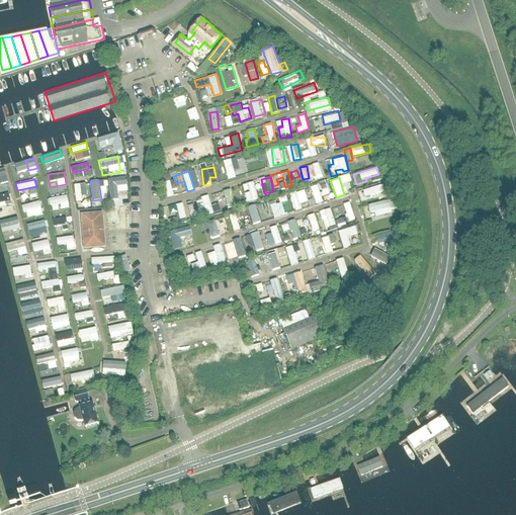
[(123,192),(122,183),(114,184),(114,180),(109,180),(110,193),(123,192)]
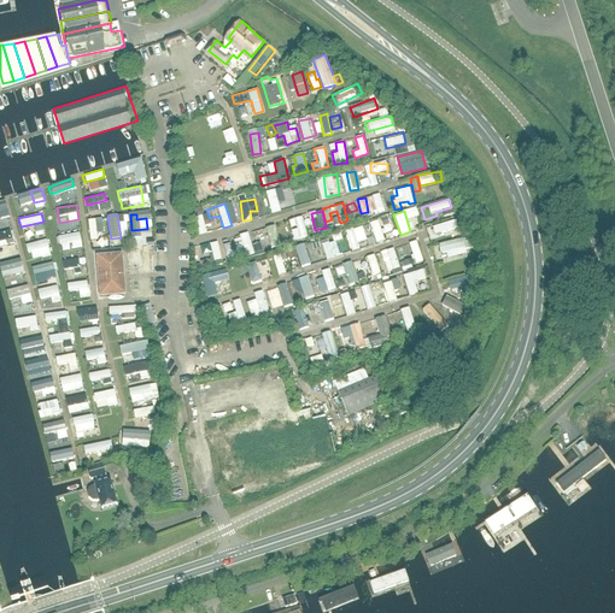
[(194,216),(199,234),(206,233),(203,214),(194,216)]
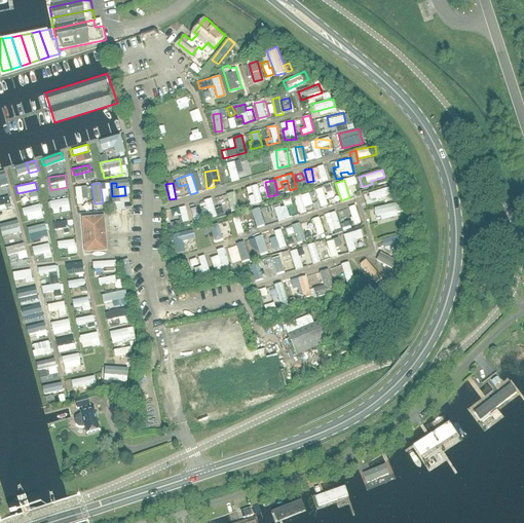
[(259,189),(263,188),(263,183),(250,184),(252,195),(248,195),(249,203),(261,202),(259,189)]
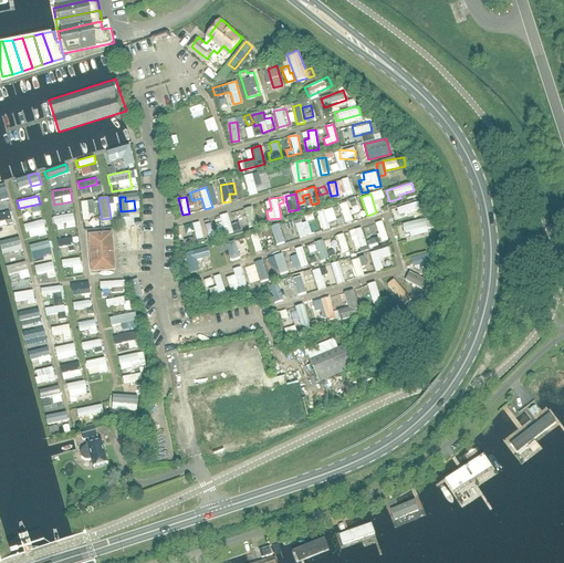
[(81,201),(83,220),(90,219),(89,208),(94,207),(94,199),(81,201)]
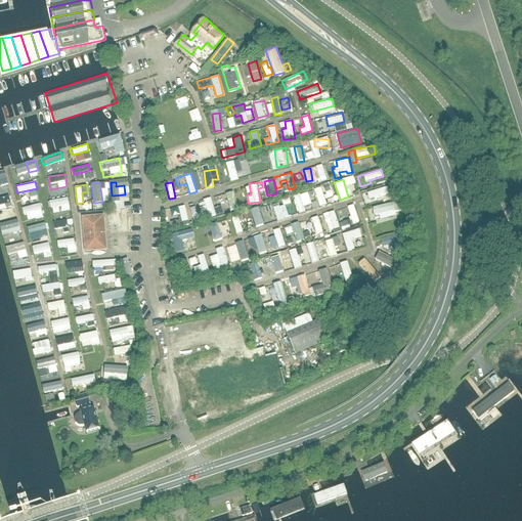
[(321,186),(299,194),(303,207),(307,205),(305,200),(315,196),(319,205),(327,203),(325,201),(334,197),(331,187),(322,190),(321,186)]
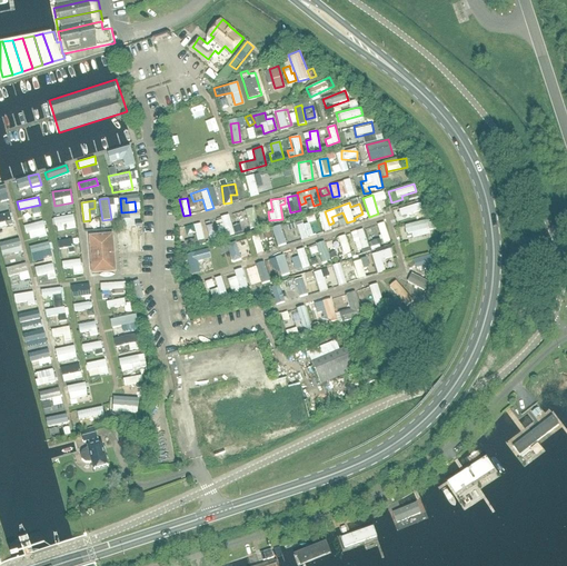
[(427,209),(423,210),(420,202),(395,209),(398,220),(427,211),(427,209)]
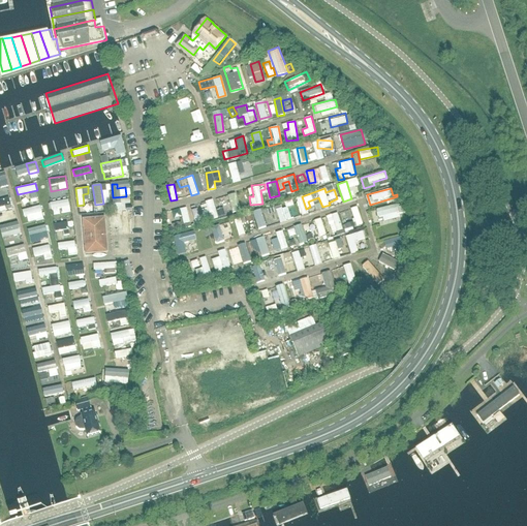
[(236,193),(227,194),(230,210),(239,209),(236,193)]
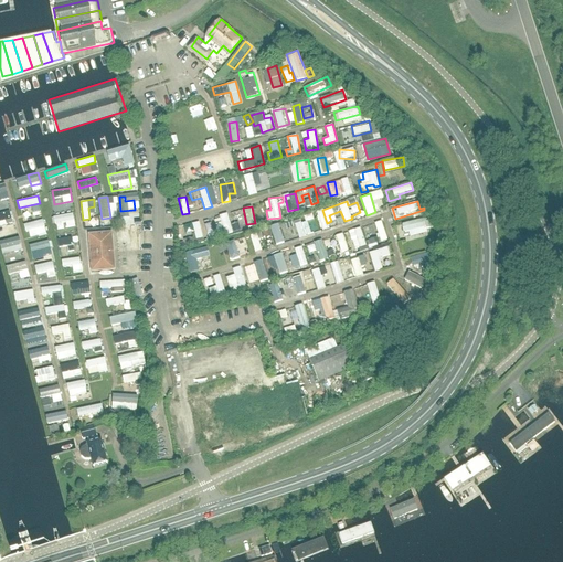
[(315,211),(321,231),(327,229),(321,209),(315,211)]
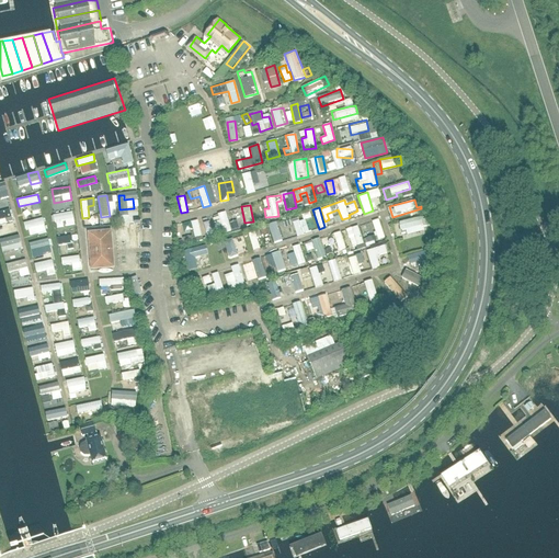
[(72,212),(53,214),(54,226),(73,224),(72,212)]
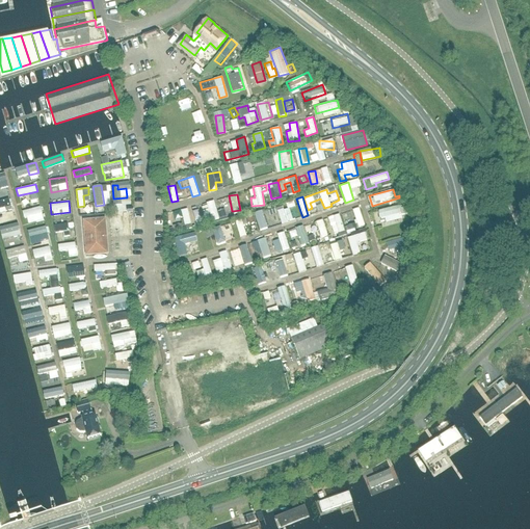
[(203,212),(209,211),(210,219),(218,218),(215,201),(202,204),(203,212)]
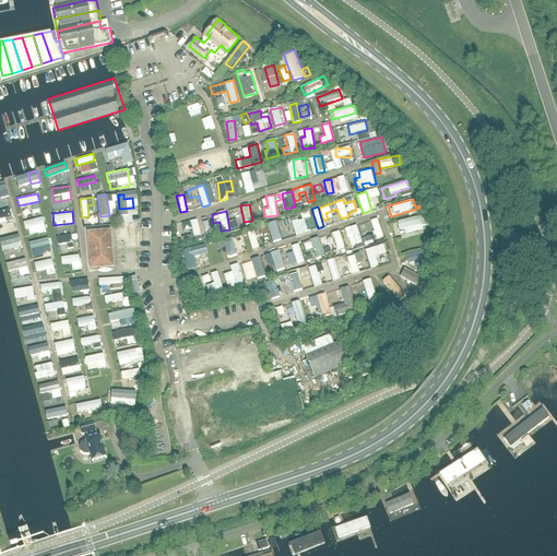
[(396,222),(401,235),(417,229),(416,226),(427,222),(424,213),(396,222)]
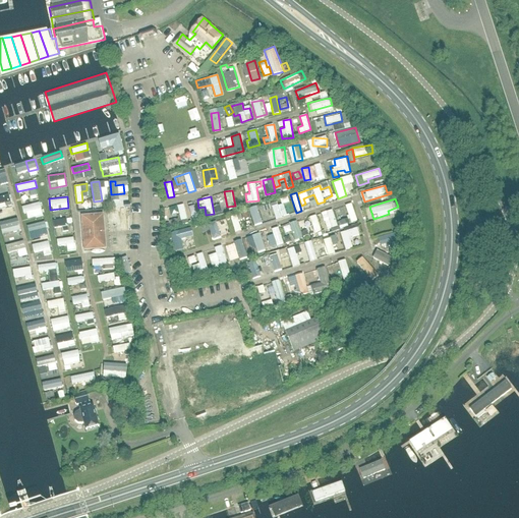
[(288,202),(271,206),(274,218),(291,213),(288,202)]
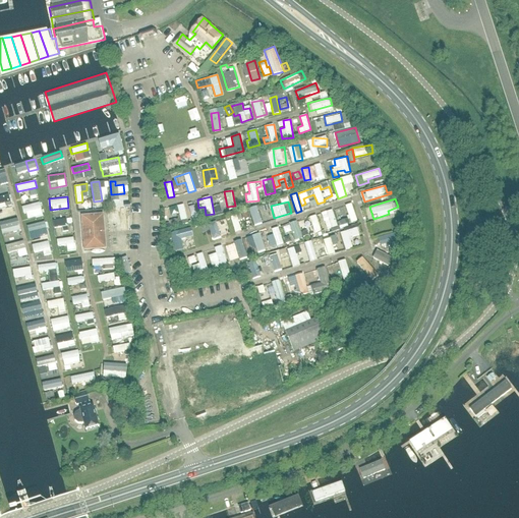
[(6,203),(0,203),(0,215),(13,214),(12,208),(6,209),(6,203)]
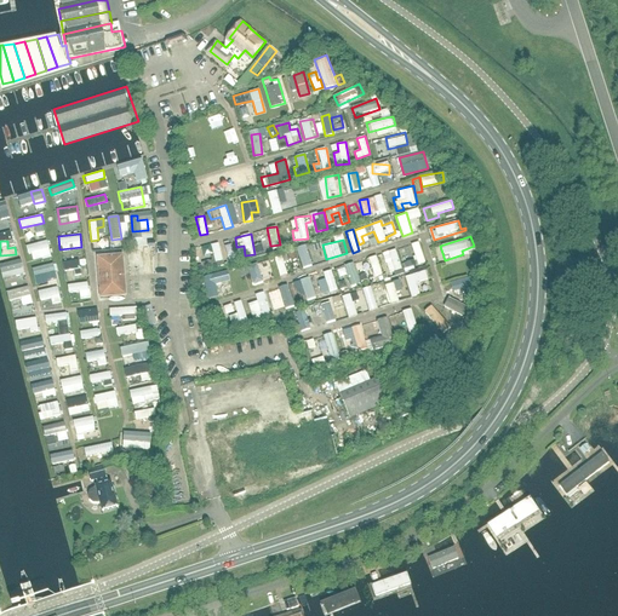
[(27,253),(33,252),(34,257),(50,254),(49,241),(26,243),(27,253)]
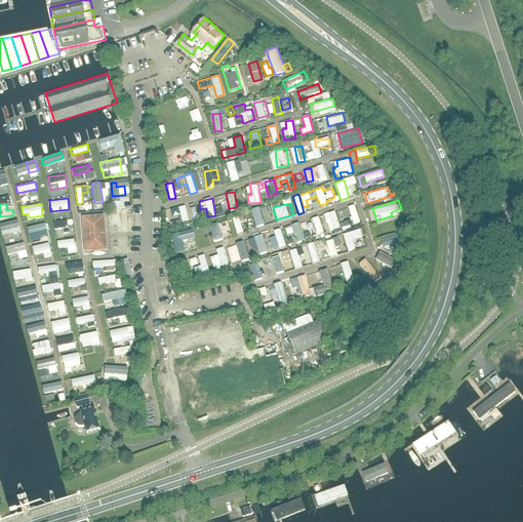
[(353,224),(359,221),(354,204),(347,206),(353,224)]
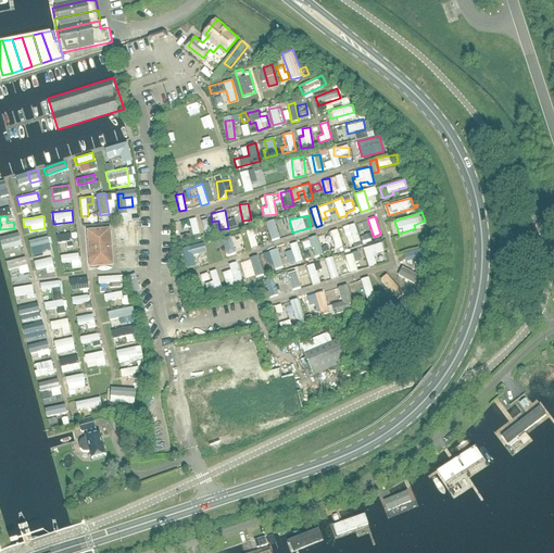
[(181,229),(191,228),(192,235),(199,234),(198,218),(181,220),(181,229)]
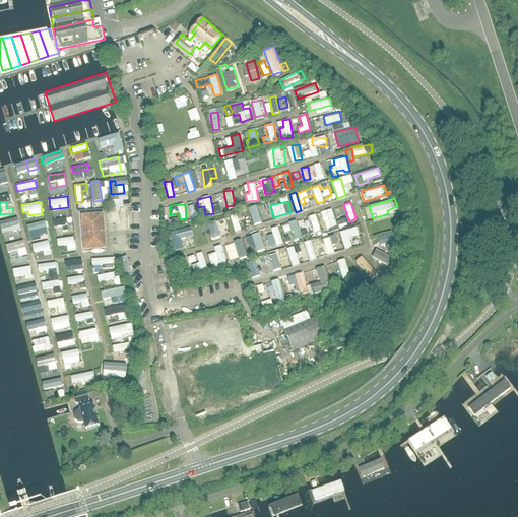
[(256,205),(247,208),(253,224),(261,222),(256,205)]
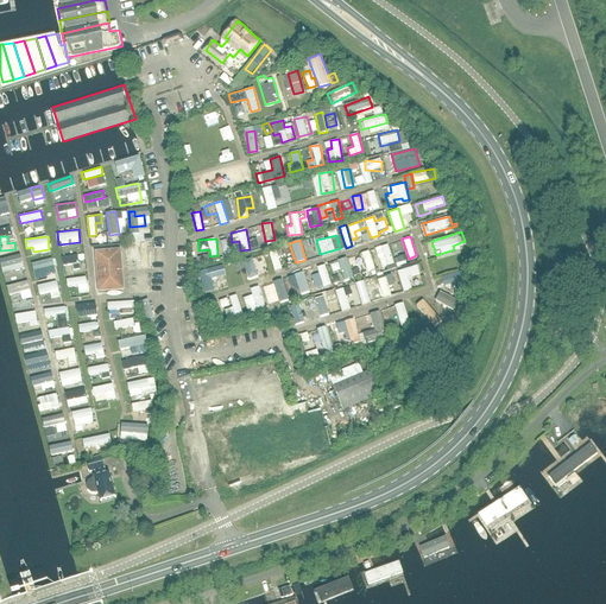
[(373,248),(379,266),(393,261),(387,243),(373,248)]
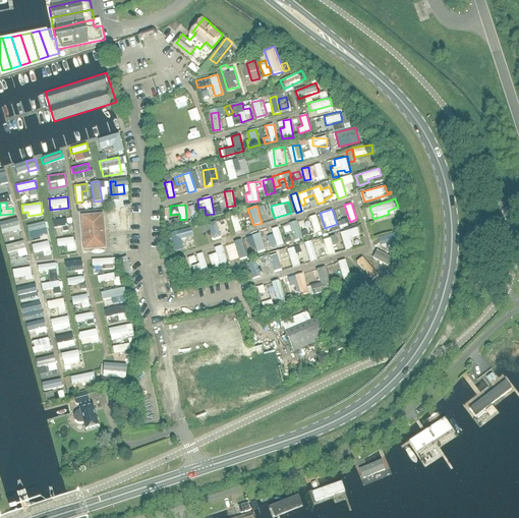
[(240,227),(250,224),(246,211),(236,214),(240,227)]
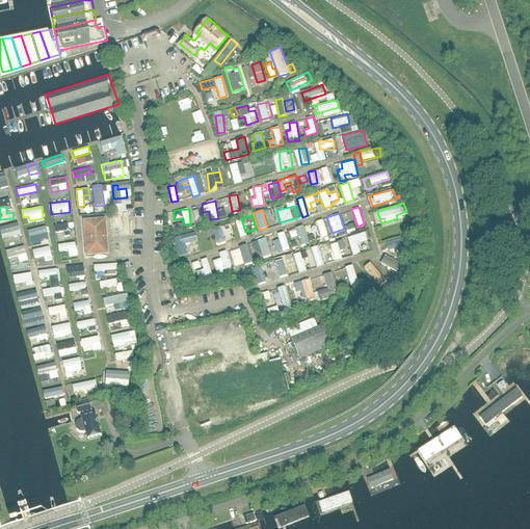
[(107,218),(85,219),(88,254),(109,252),(107,218)]
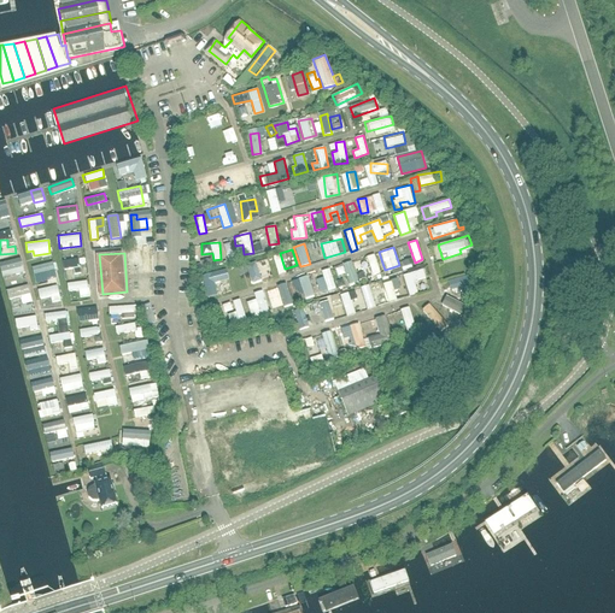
[(274,255),(277,275),(285,272),(281,254),(274,255)]
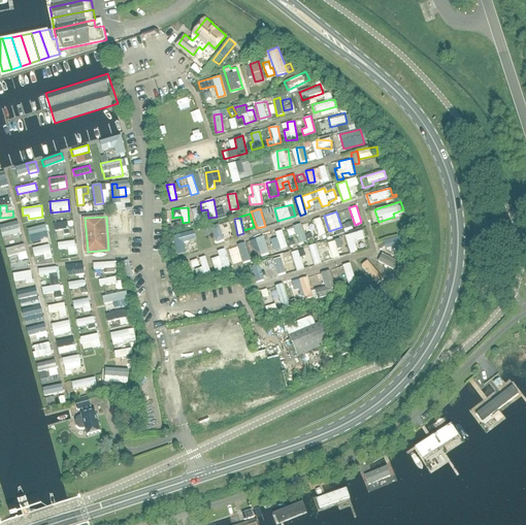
[(311,237),(324,234),(320,218),(307,221),(311,237)]
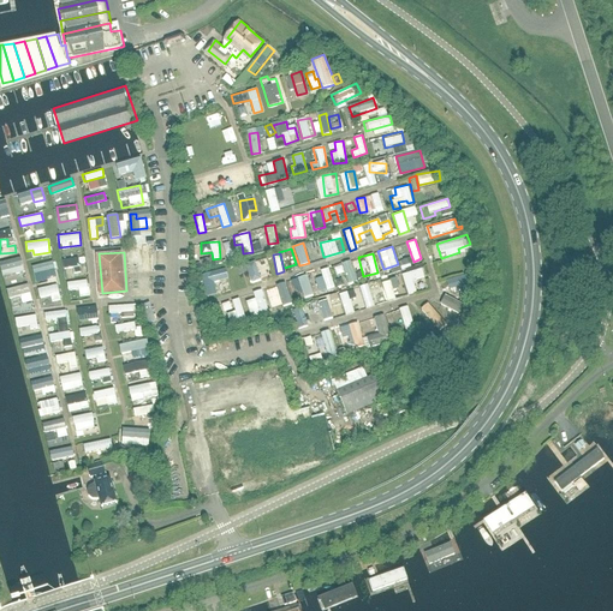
[(0,263),(1,269),(10,268),(10,263),(21,262),(21,257),(6,258),(6,262),(0,263)]
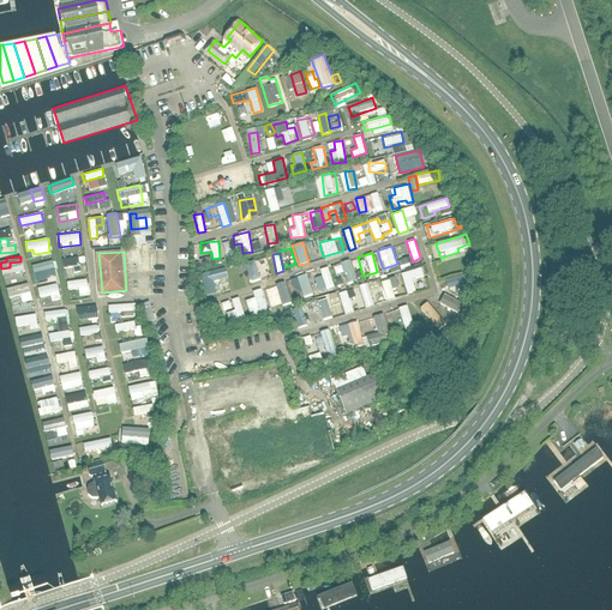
[(348,281),(355,278),(349,260),(342,263),(348,281)]
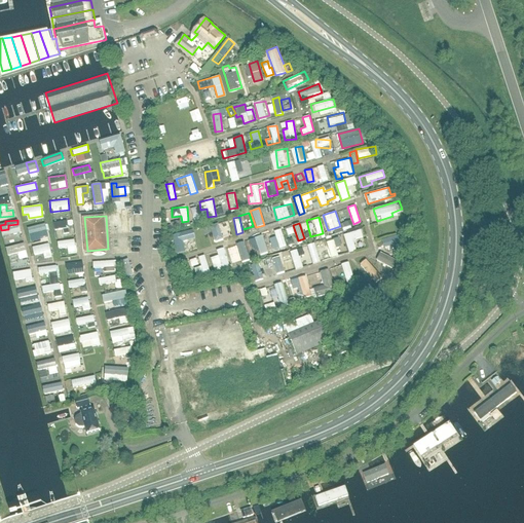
[(31,227),(34,239),(46,236),(43,224),(31,227)]
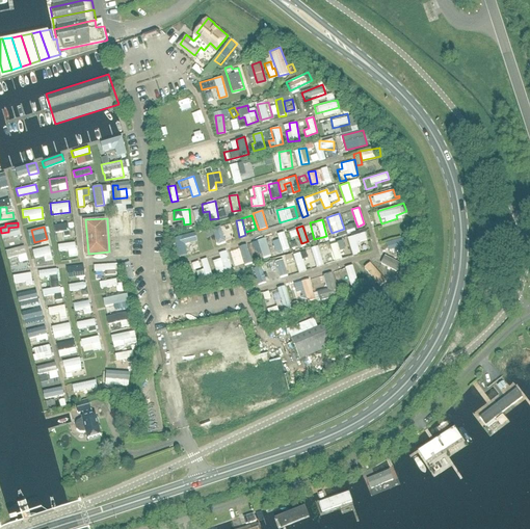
[(195,254),(191,231),(180,233),(181,234),(174,235),(178,257),(195,254)]
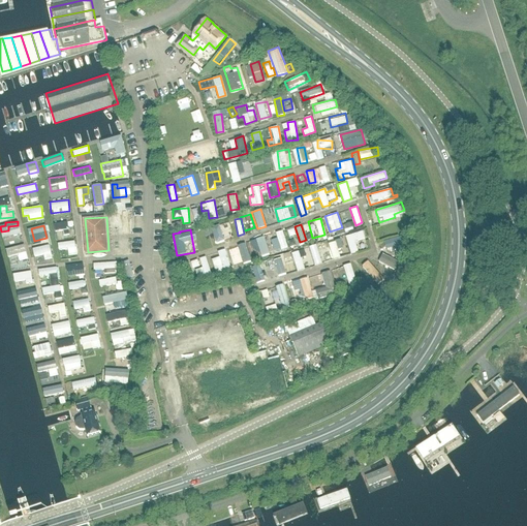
[(279,248),(287,245),(281,229),(273,233),(279,248)]
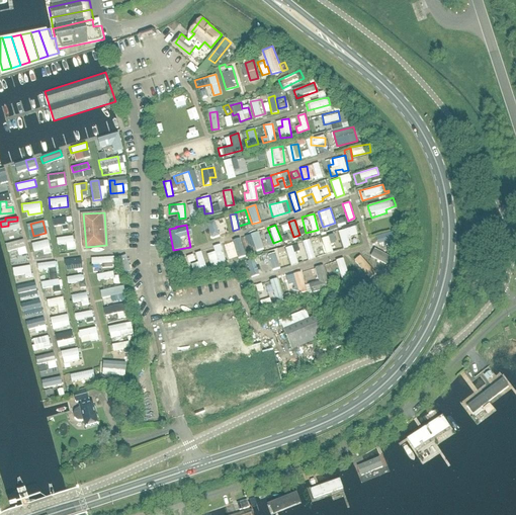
[(348,241),(358,238),(354,226),(337,231),(342,248),(350,246),(348,241)]
